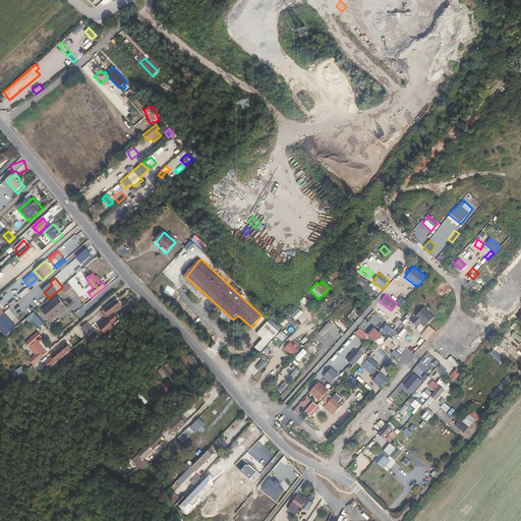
[(57,315),(68,306),(60,295),(48,305),(57,315)]
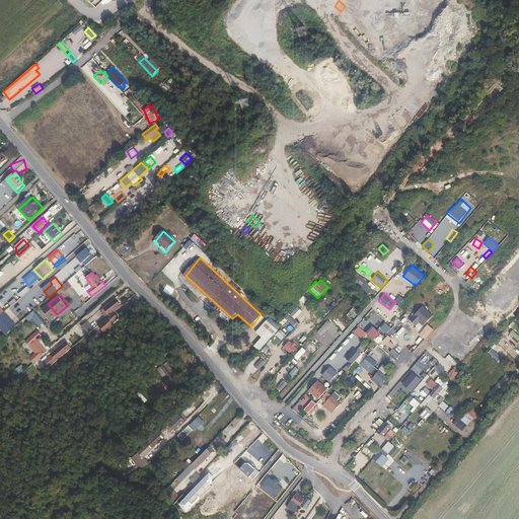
[(400,295),(395,301),(399,305),(404,299),(400,295)]
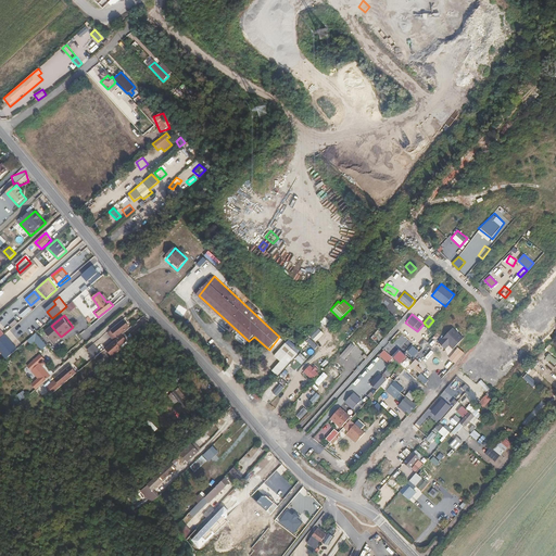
[(115,339),(125,331),(121,326),(111,333),(115,339)]
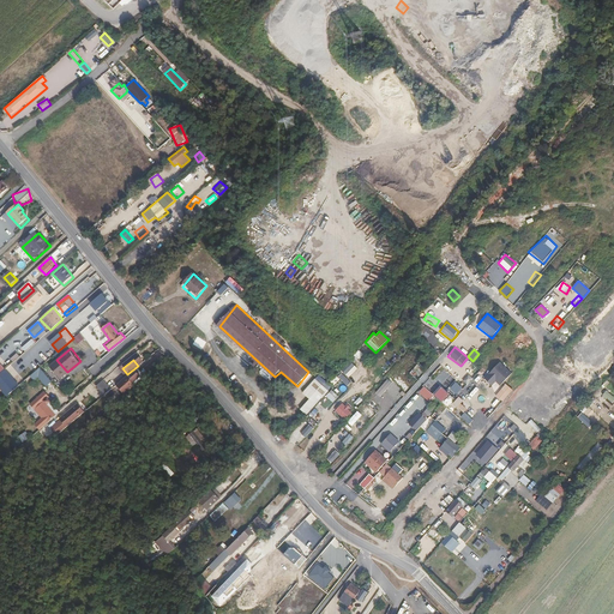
[(350,361),(341,369),(349,378),(359,369),(350,361)]
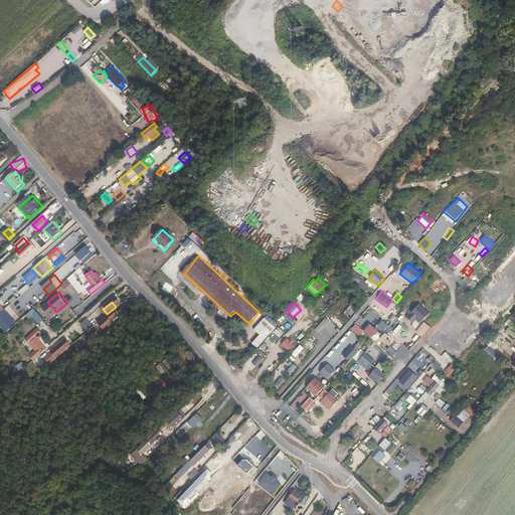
[(418,303),(404,316),(409,323),(414,319),(419,324),(423,320),(430,313),(418,303)]
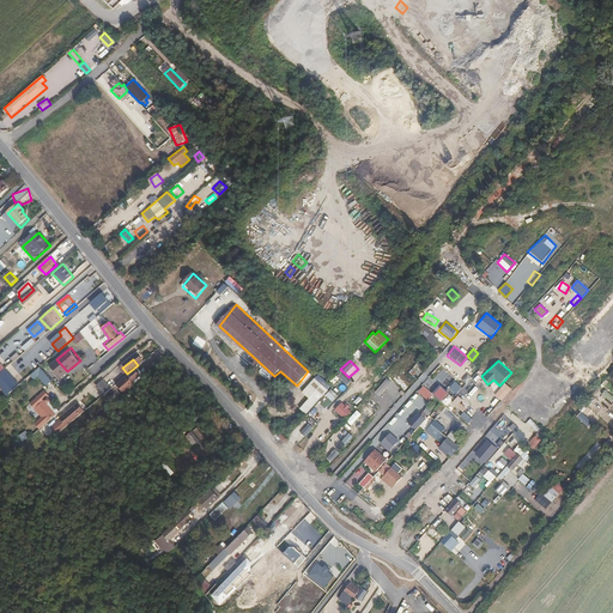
[(431,375),(439,383),(449,375),(441,365),(431,375)]
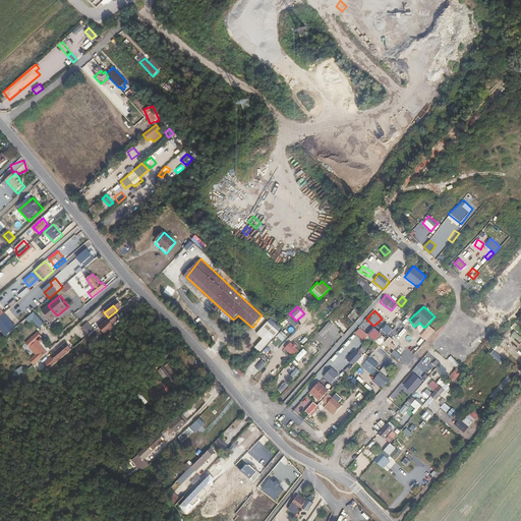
[(30,324),(33,321),(40,328),(44,324),(34,311),(25,320),(30,324)]
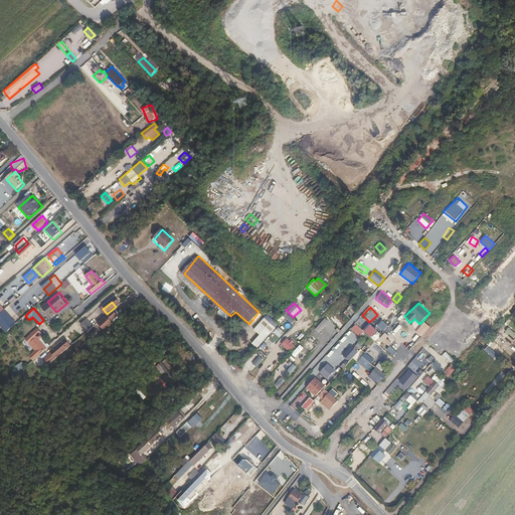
[(0,325),(6,333),(17,323),(5,309),(0,313),(0,325)]
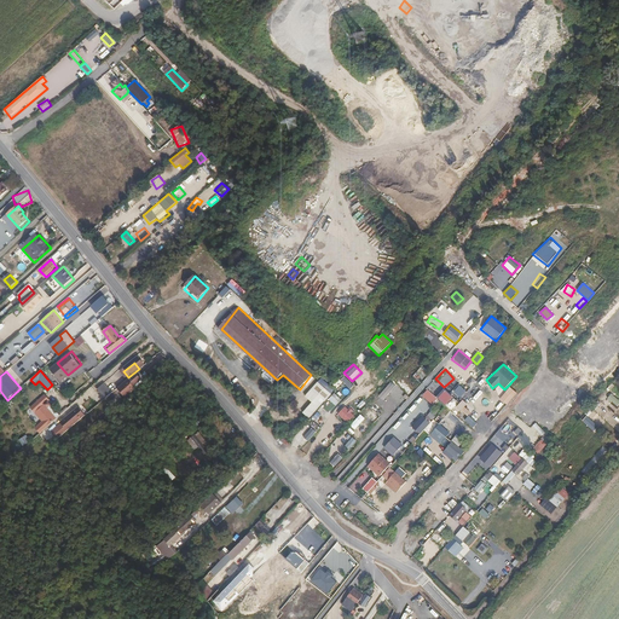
[(140,377),(137,371),(117,387),(125,397),(132,391),(129,387),(140,377)]
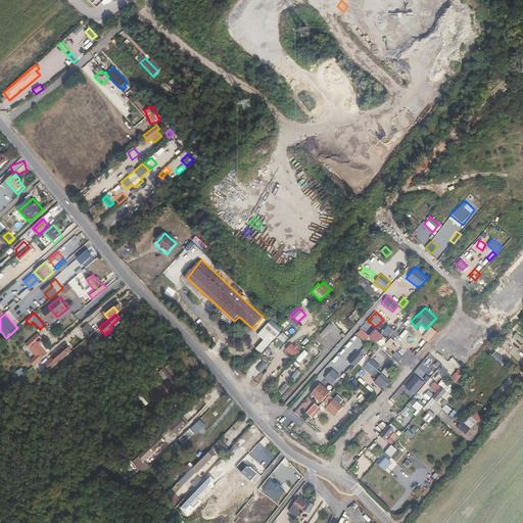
[(263,340),(254,347),(262,354),(283,330),(271,319),(256,334),(263,340)]
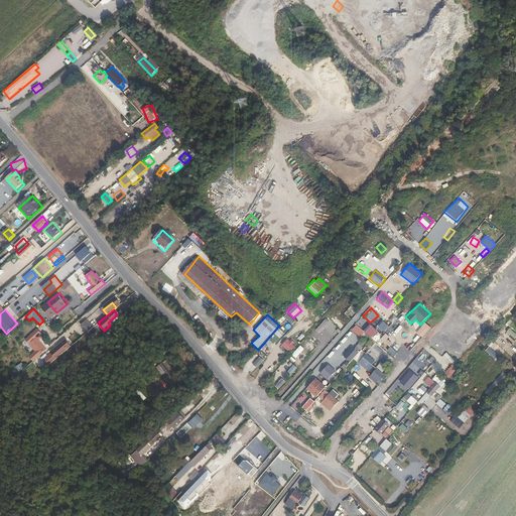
[(293,325),(296,320),(287,314),(284,317),(293,325)]
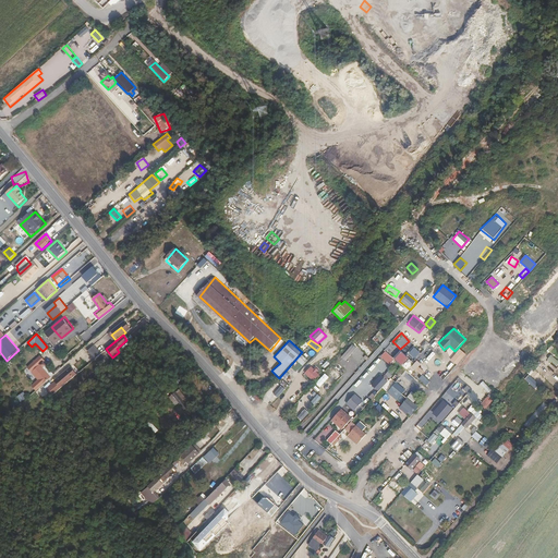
[(300,347),(304,350),(310,344),(306,341),(300,347)]
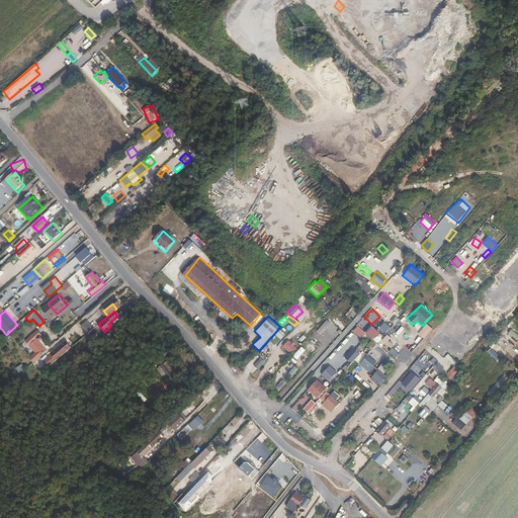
[(89,333),(94,328),(87,321),(82,326),(89,333)]
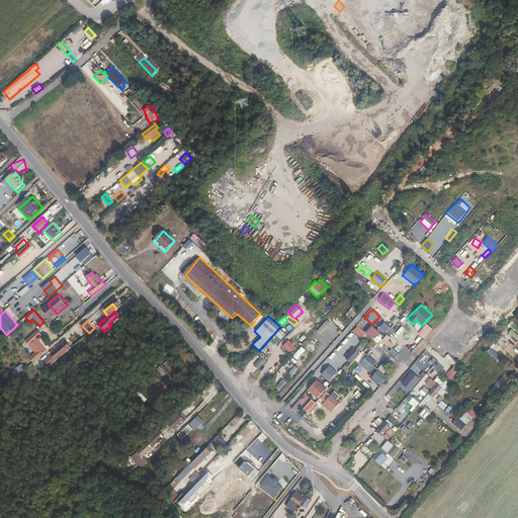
[(426,322),(422,326),(416,335),(424,340),(433,329),(426,322)]
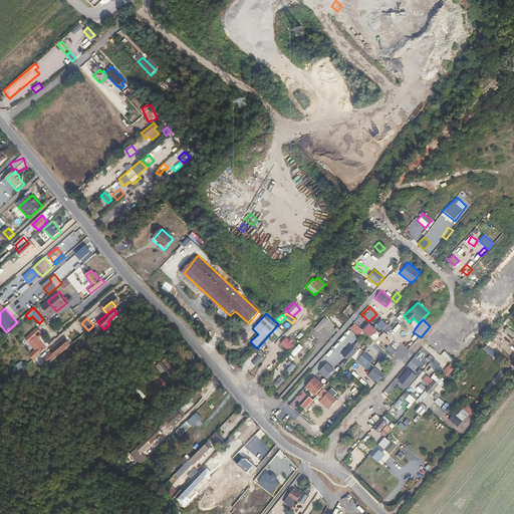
[(381,320),(376,325),(382,330),(387,325),(381,320)]
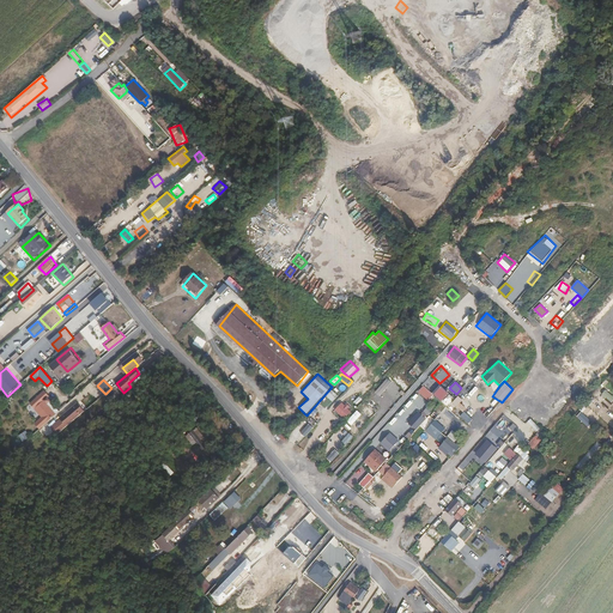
[(460,390),(467,398),(474,390),(467,383),(460,390)]
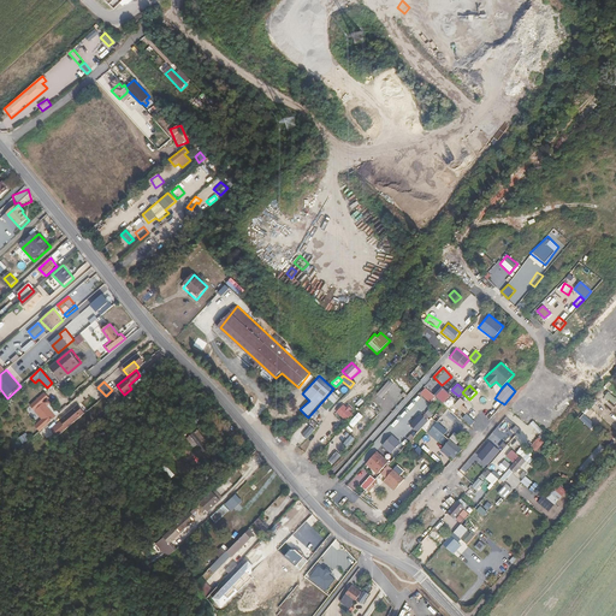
[(434,397),(425,389),(420,395),(430,403),(434,397)]
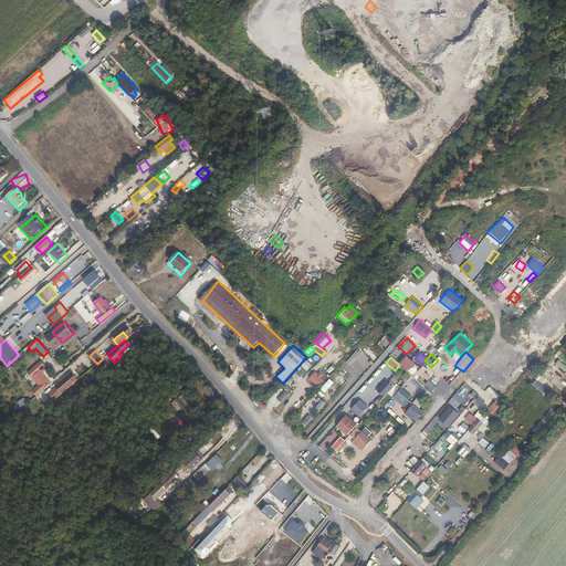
[(421,375),(417,370),(420,367),(407,357),(400,365),(418,378),(421,375)]
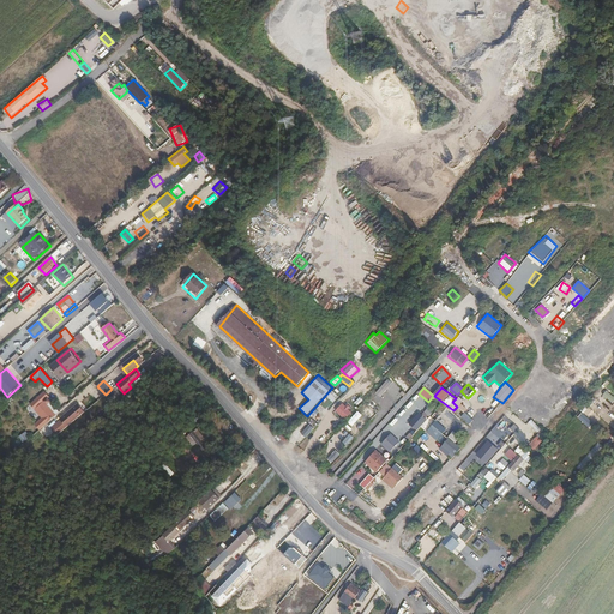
[(333,403),(338,397),(332,390),(326,396),(333,403)]
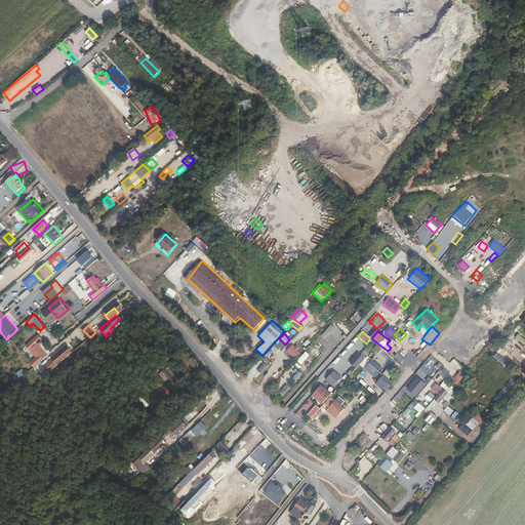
[(27,342),(39,359),(49,351),(36,334),(27,342)]
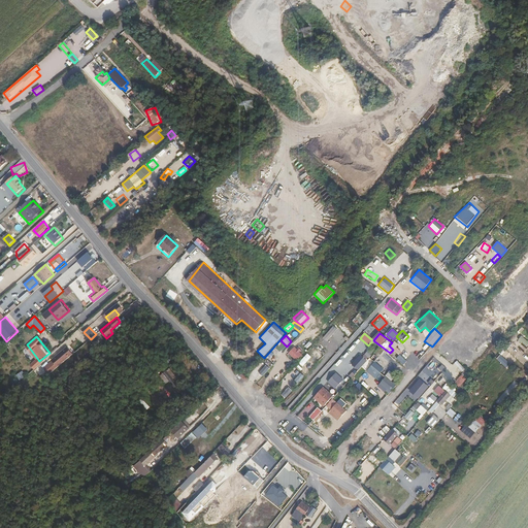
[(393,351),(399,344),(395,341),(390,348),(393,351)]
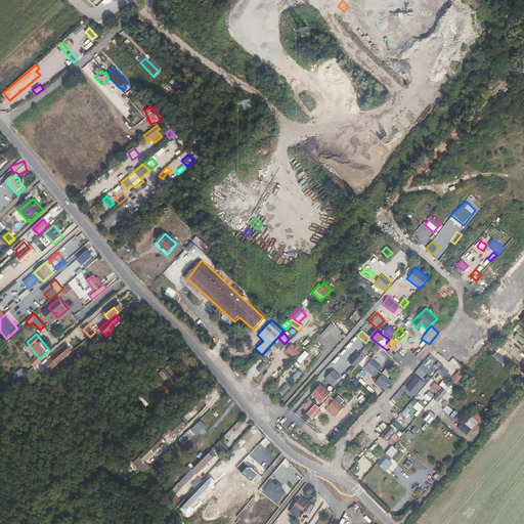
[(296,345),(294,346),(292,344),(286,350),(294,358),(300,352),(297,349),(299,347),(296,345)]
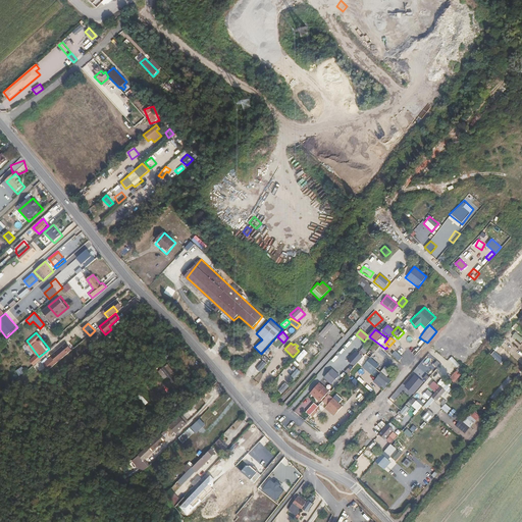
[(343,353),(348,347),(346,345),(340,351),(343,353)]
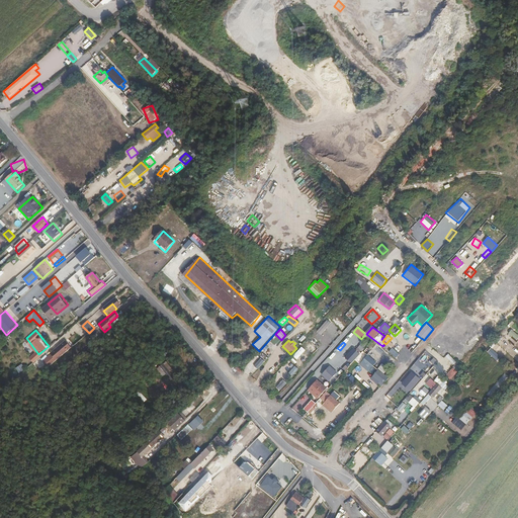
[(384,358),(387,354),(377,345),(374,349),(384,358)]
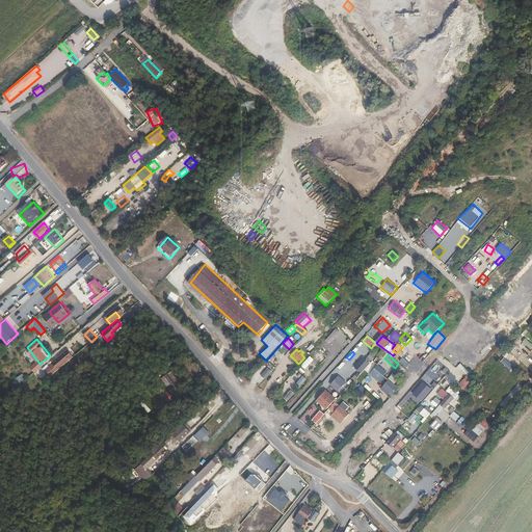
[(49,374),(58,367),(50,355),(41,364),(49,374)]
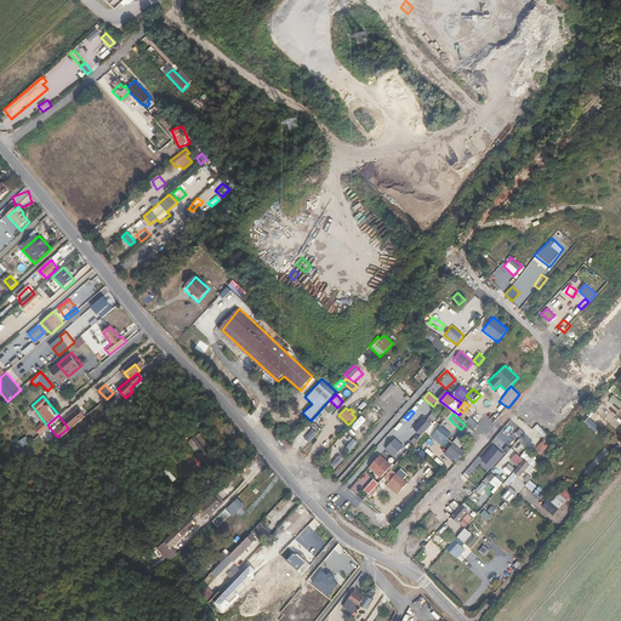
[(431,423),(421,416),(410,429),(420,436),(431,423)]
